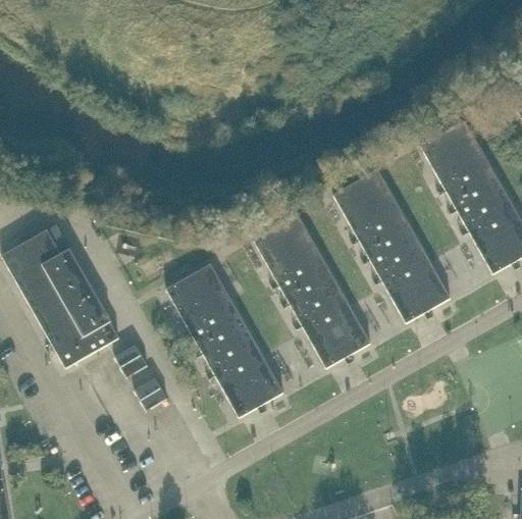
[(521,85),(508,95),(521,116),(521,85)]
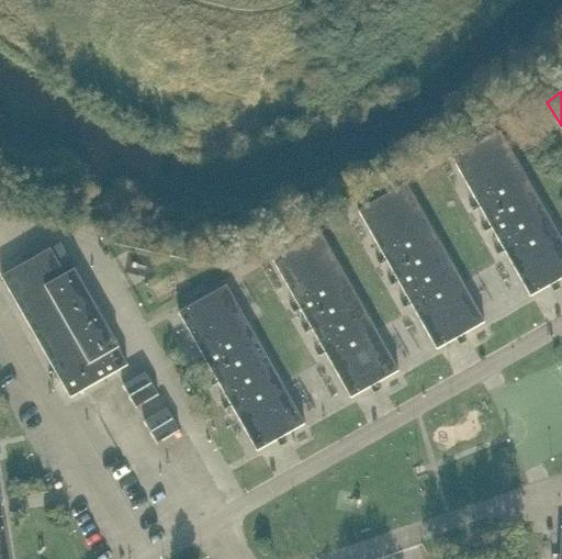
[(530,293),(561,276),(561,237),(501,129),(452,155),(530,293)]
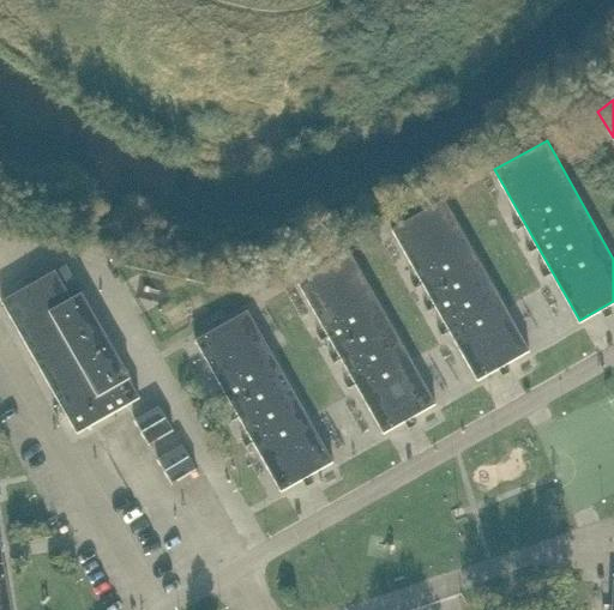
[(530,349),(445,200),(444,198),(392,227),(477,379),(530,349)]
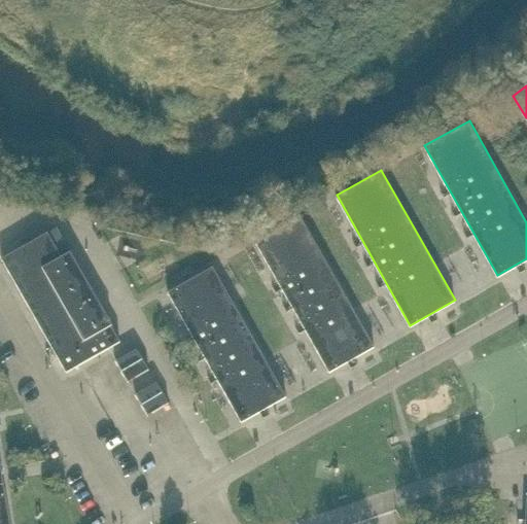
[(329,371),(375,345),(301,215),(255,241),(329,371)]
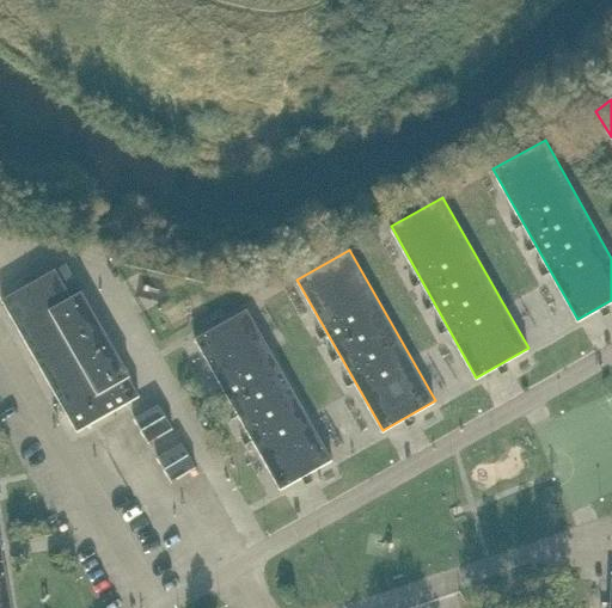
[(81,290),(71,296),(55,268),(2,298),(77,430),(140,394),(129,375),(130,375),(81,290)]
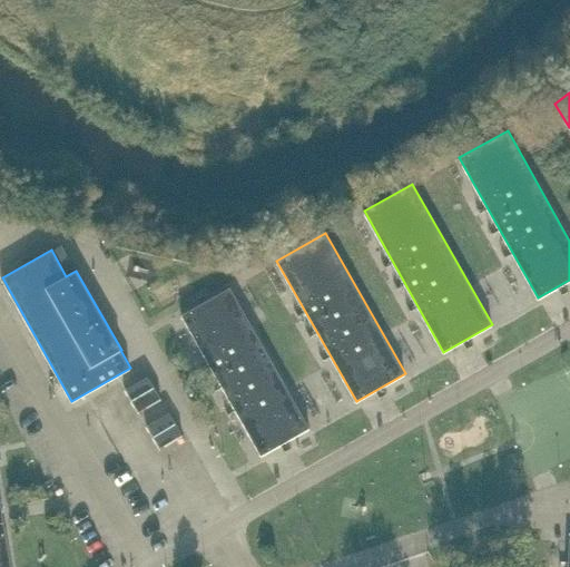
[(261,455),(310,428),(229,286),(182,314),(261,455)]
